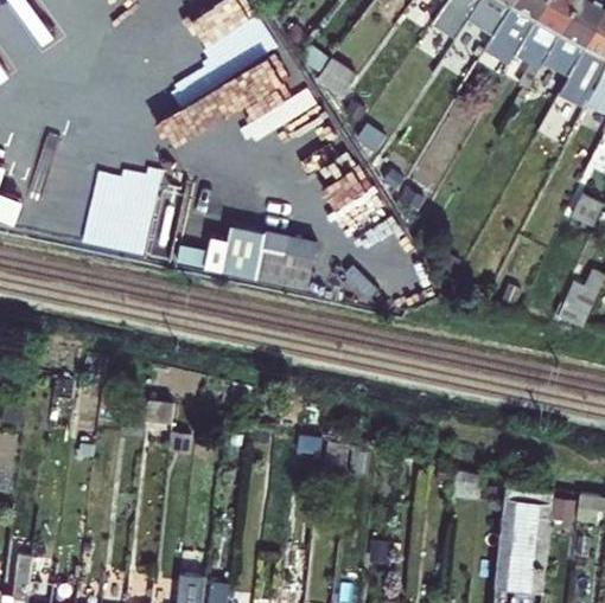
[(224,0),(196,18),(209,38),(252,11),(243,0),(224,0)]
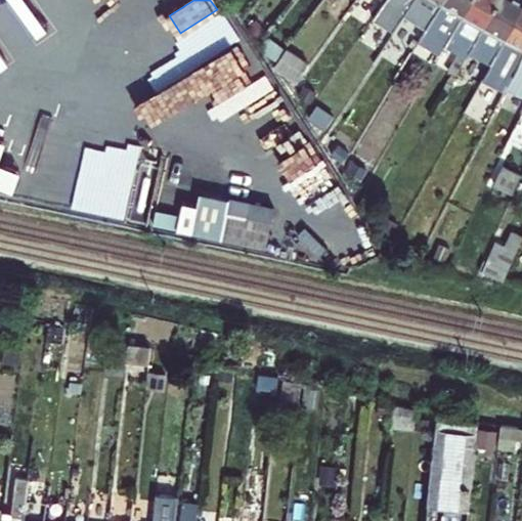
[(402,17),(414,0),(384,0),(382,4),(373,17),(393,32),(402,17)]
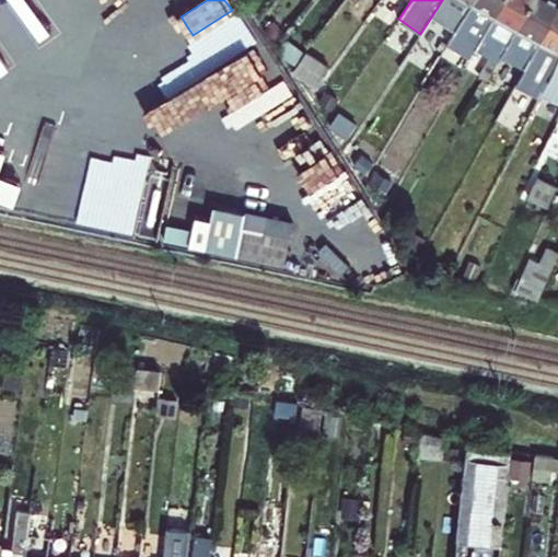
[(474,0),(442,0),(430,19),(454,34),(474,0)]
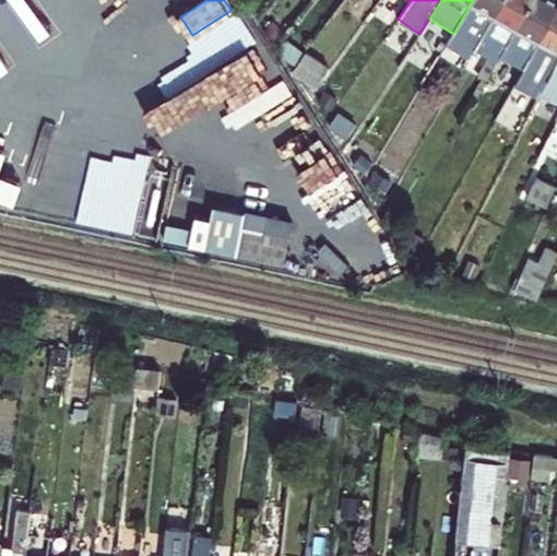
[(472,52),(502,0),(473,0),(453,34),(443,48),(466,62),(472,52)]
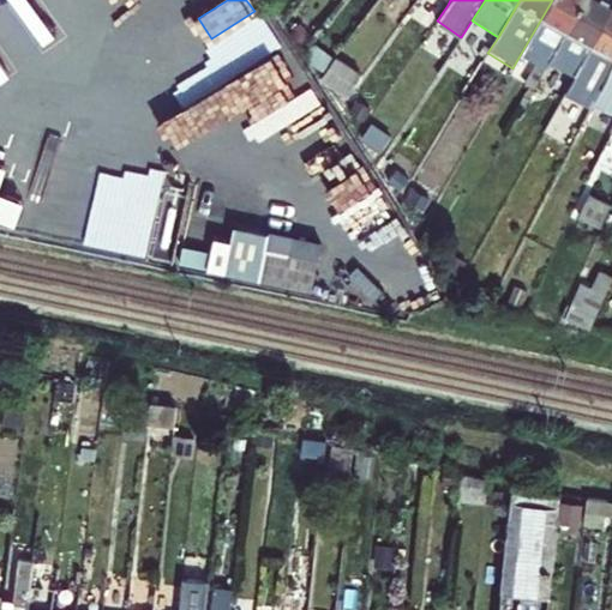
[(583,0),(552,0),(519,58),(534,66),(522,86),(532,91),(547,65),(583,0)]
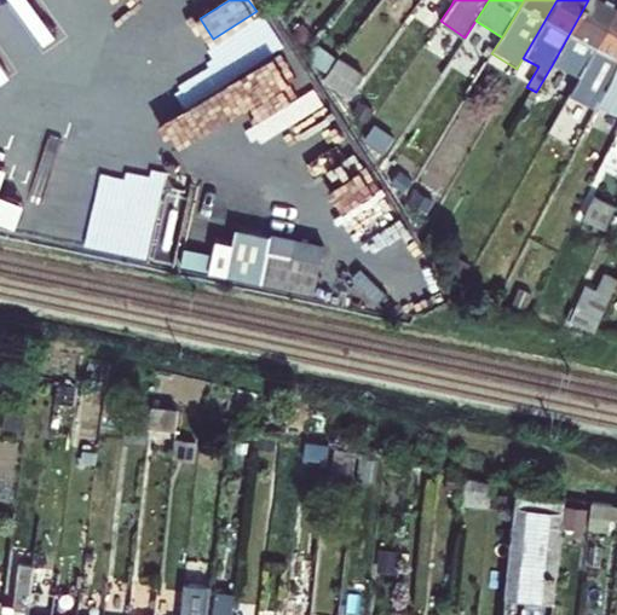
[(588,0),(552,65),(577,79),(616,4),(616,0),(588,0)]
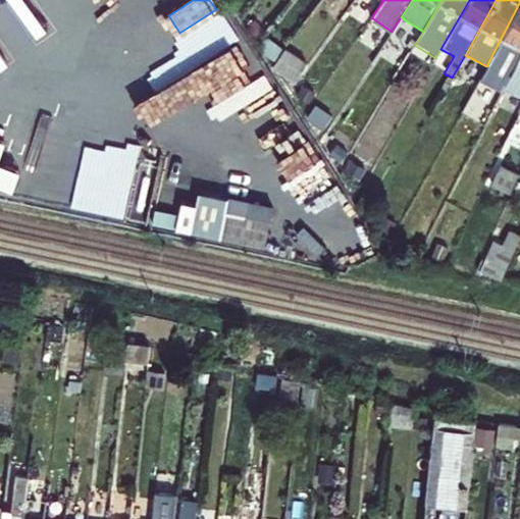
[(501,93),(519,54),(519,3),(486,66),(482,74),(482,75),(491,82),(489,88),(501,93)]
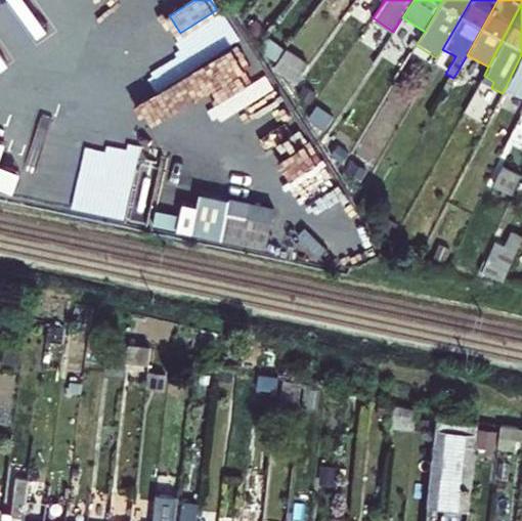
[(265,40),(260,48),(275,59),(281,52),(265,40)]
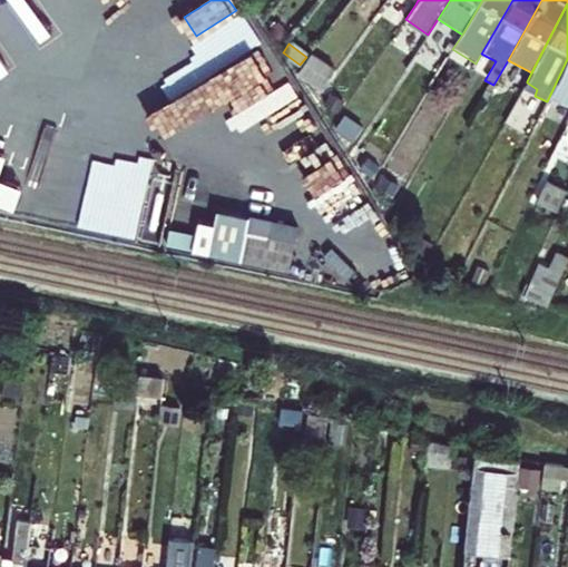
[(310,58),(297,76),(319,90),(331,71),(310,58)]
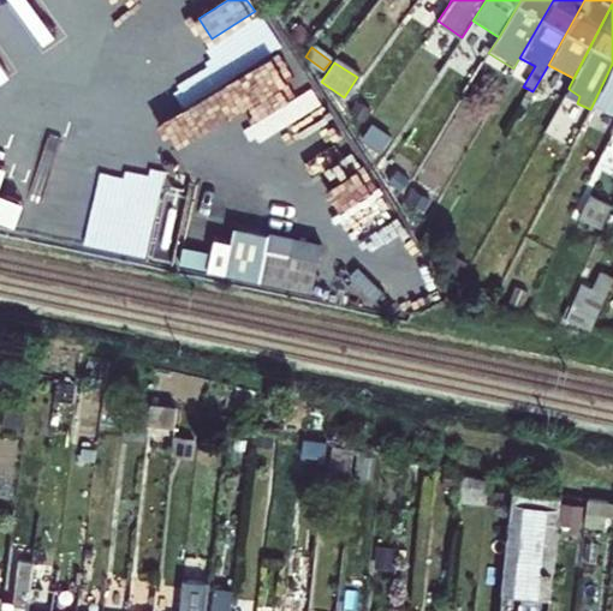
[(612,120),(612,64),(590,109),(612,120)]
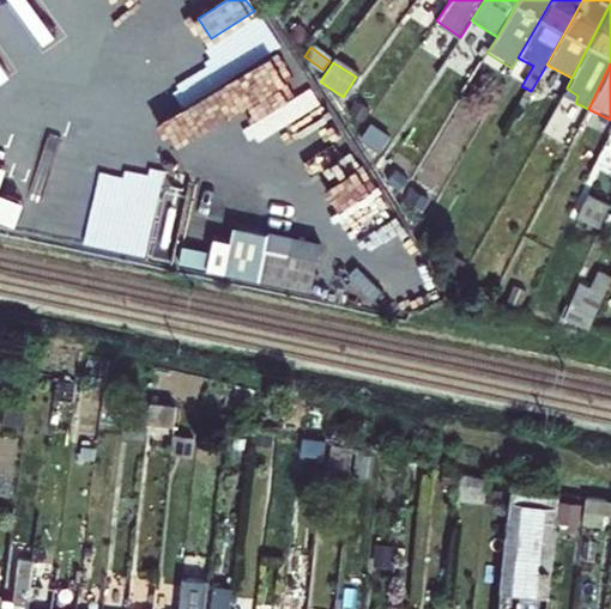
[(348,97),(339,109),(361,126),(370,113),(348,97)]
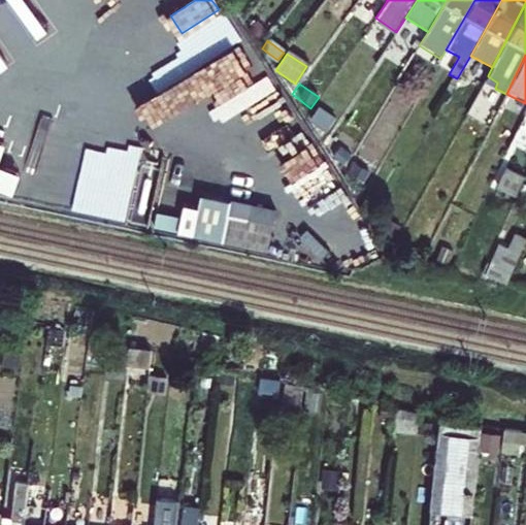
[(0,166),(6,169),(15,150),(0,142),(0,166)]
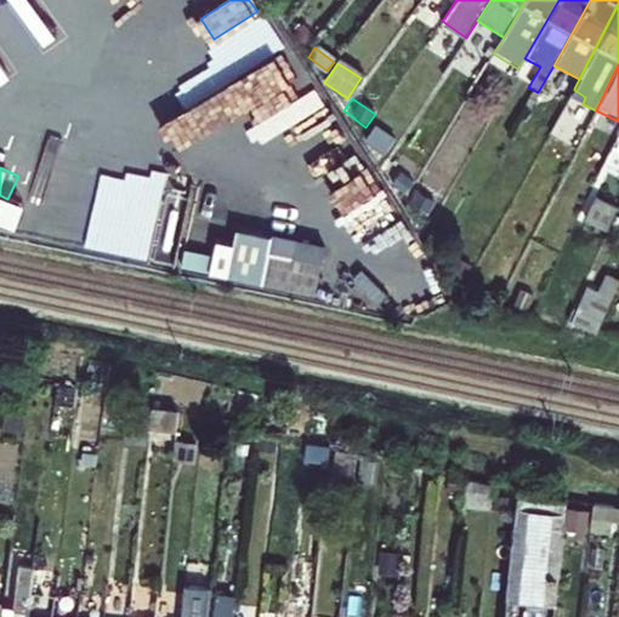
[(0,227),(12,235),(24,212),(4,200),(0,206),(0,227)]
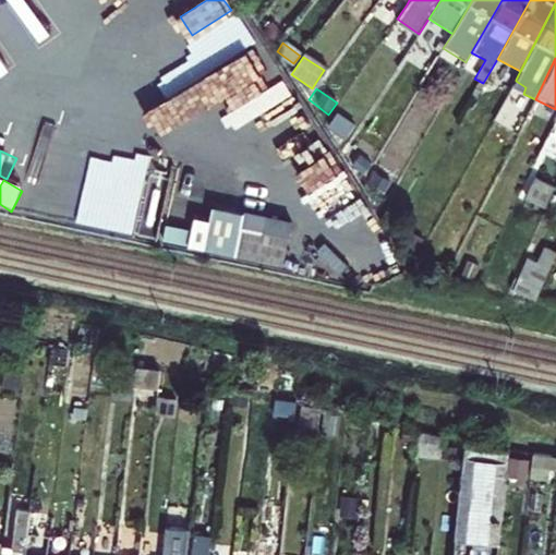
[(552,189),(532,180),(523,200),(543,208),(552,189)]
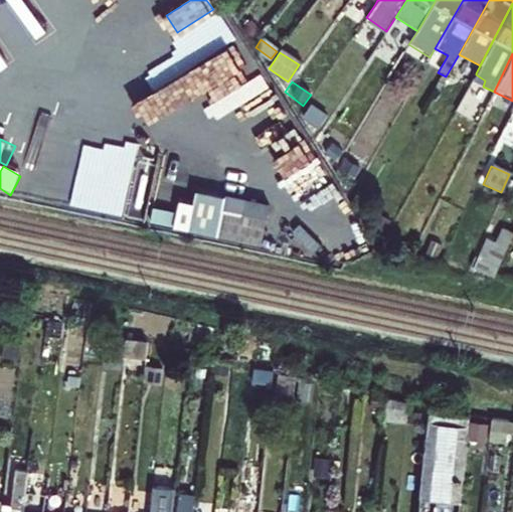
[(180,201),(173,227),(262,250),(274,207),(198,187),(194,204),(180,201)]
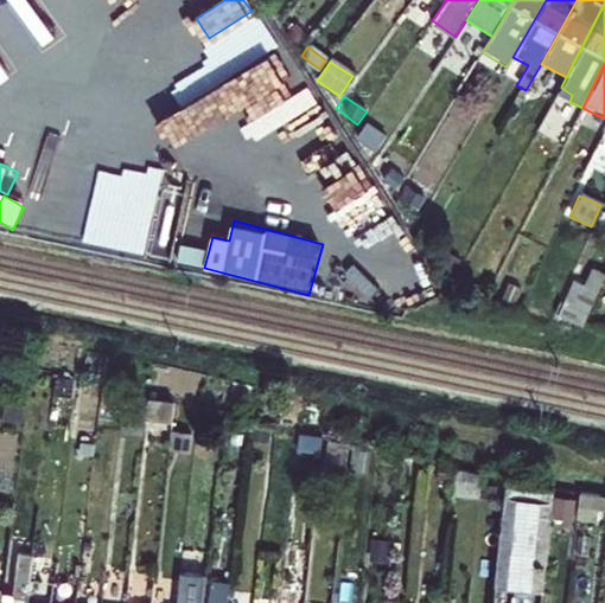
[(585,319),(603,276),(592,271),(585,288),(574,283),(565,306),(578,312),(575,316),(585,319)]
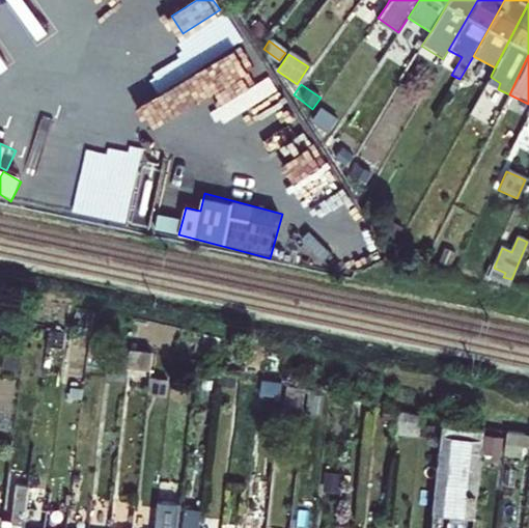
[(507,286),(511,279),(503,277),(501,282),(507,286)]
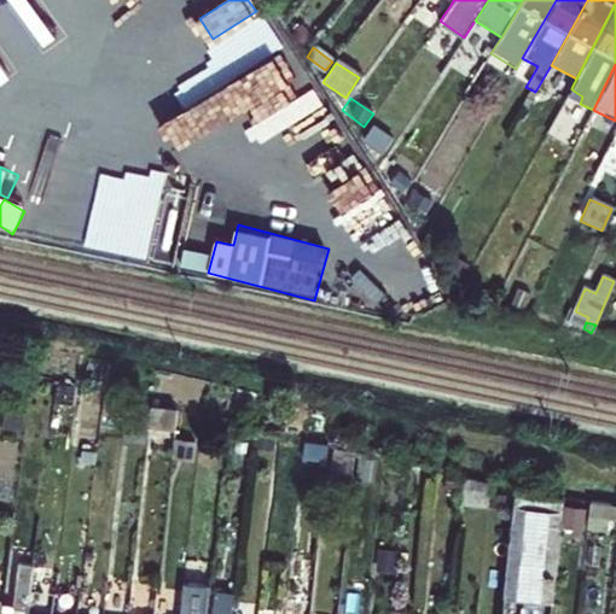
[(173,432),(175,411),(150,408),(147,428),(173,432)]
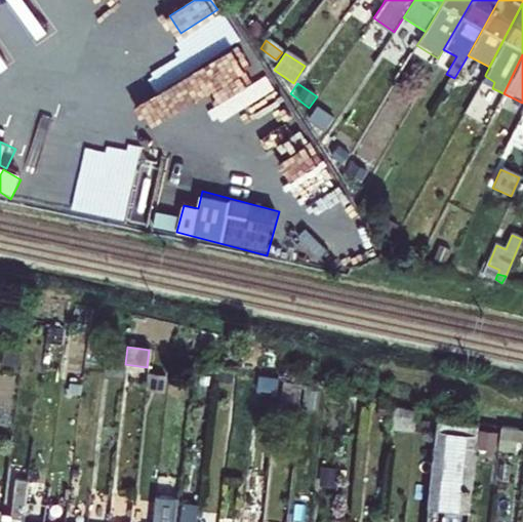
[(294,415),(300,385),(284,383),(279,413),(294,415)]
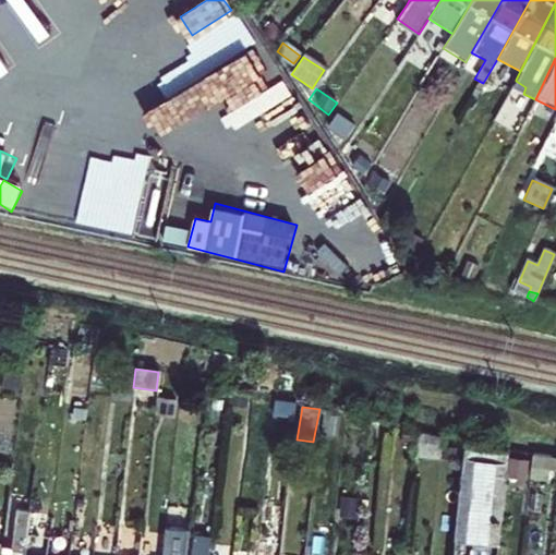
[(419,434),(415,456),(439,458),(442,438),(419,434)]
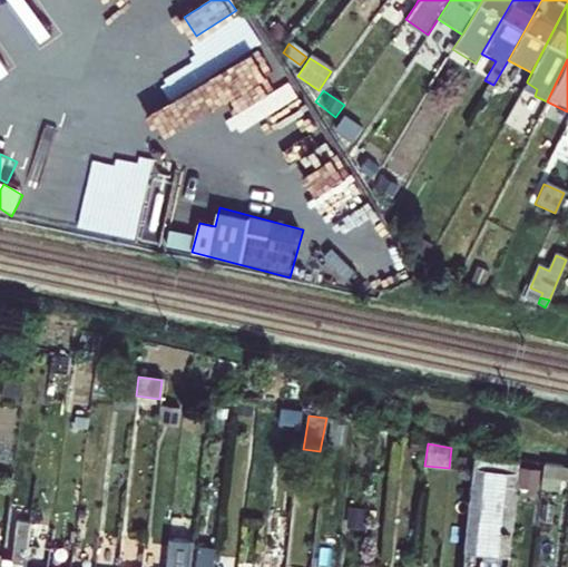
[(506,566),(508,549),(518,460),(476,451),(462,566),(506,566)]
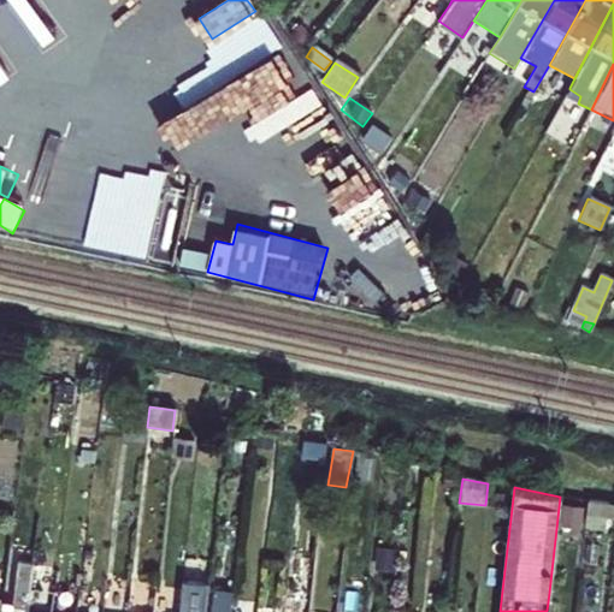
[(395,583),(399,550),(377,547),(375,580),(395,583)]
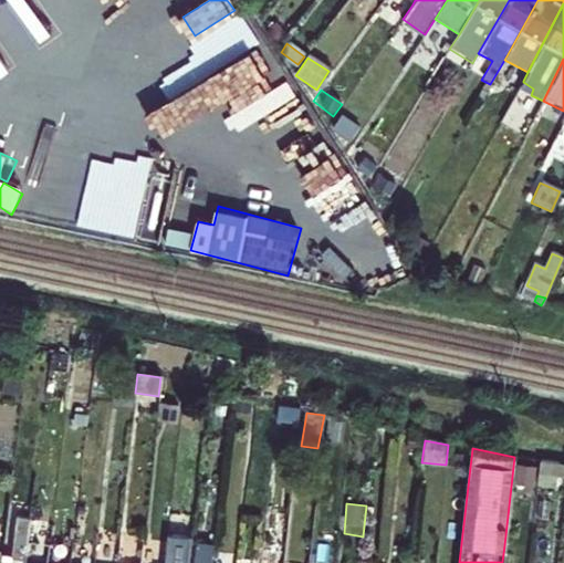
[(22,562),(23,556),(29,521),(29,520),(17,519),(10,562),(22,562)]
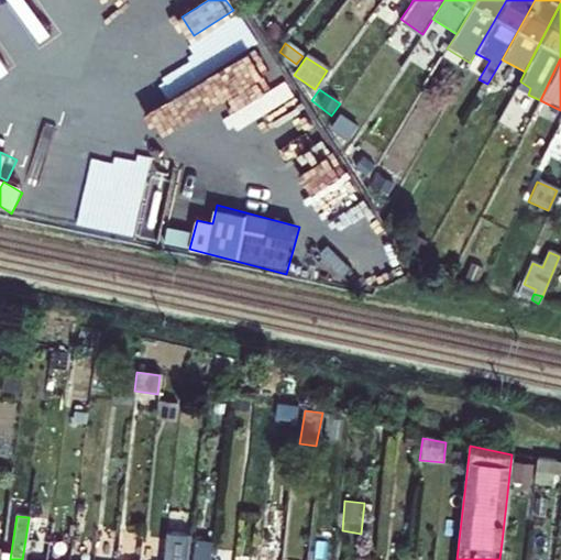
[(46,520),(29,518),(23,553),(43,556),(46,520)]
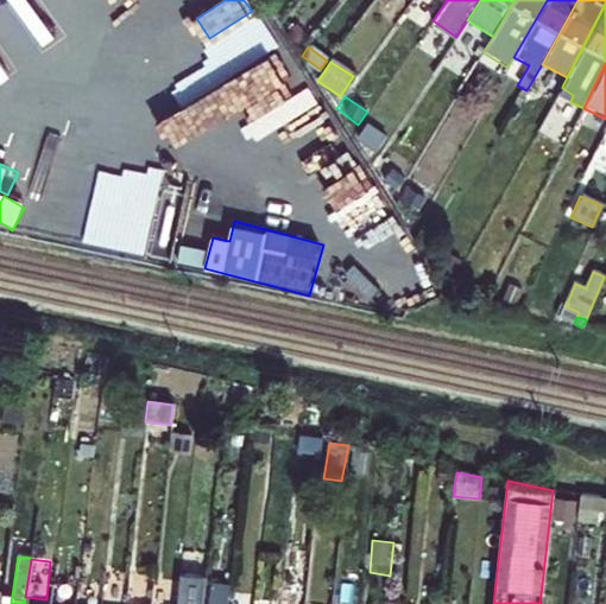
[(75,578),(60,576),(56,601),(73,602),(75,578)]
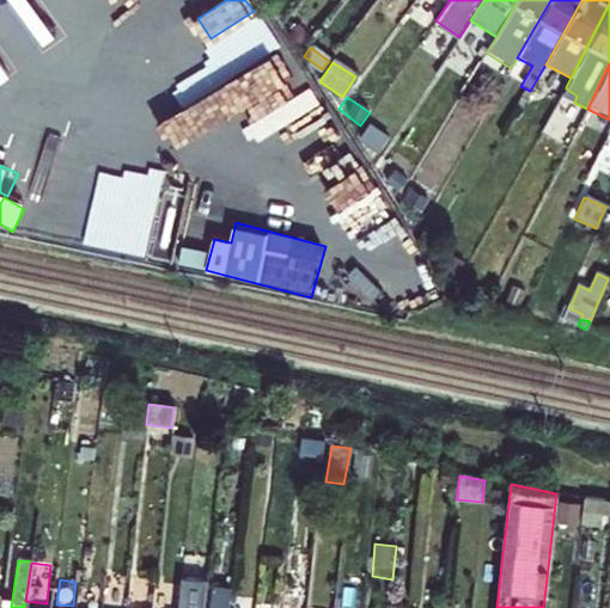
[(202,607),(206,583),(194,582),(189,607),(202,607)]
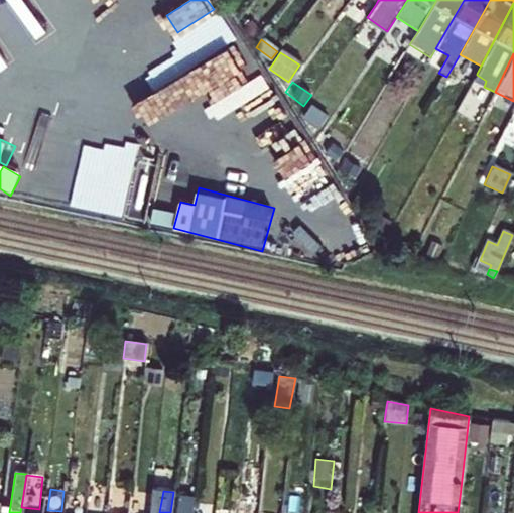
[(251,512),(252,504),(246,503),(247,497),(238,496),(235,512),(251,512)]
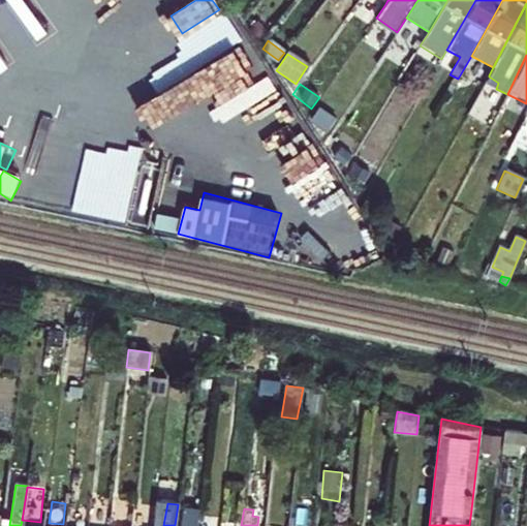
[(197,525),(199,511),(183,509),(180,525),(197,525)]
